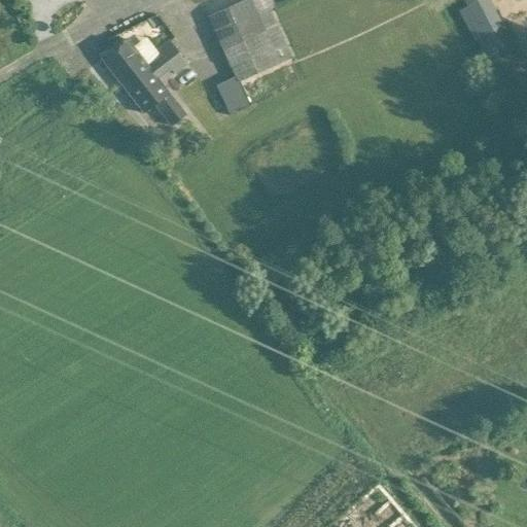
[(250,0),(245,0),(208,18),(223,49),(236,76),(216,85),(231,115),(251,106),(240,80),(279,63),(265,31),(257,15),(250,0)]
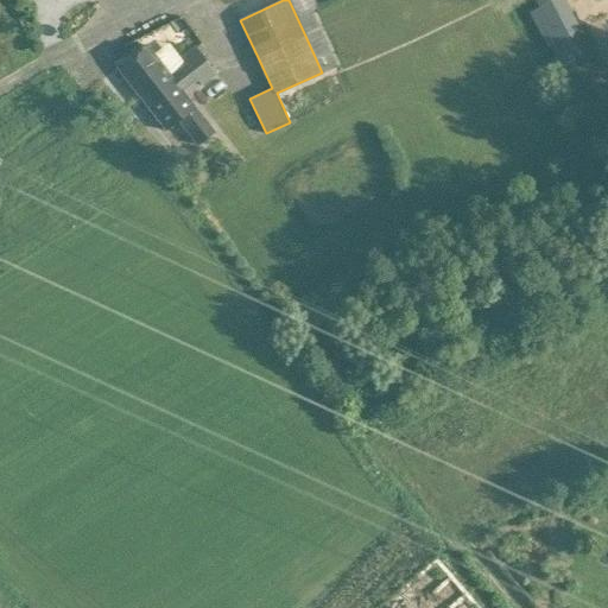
[(305,36),(322,73),(337,65),(314,12),(320,10),(315,0),(289,0),(297,18),(305,36)]
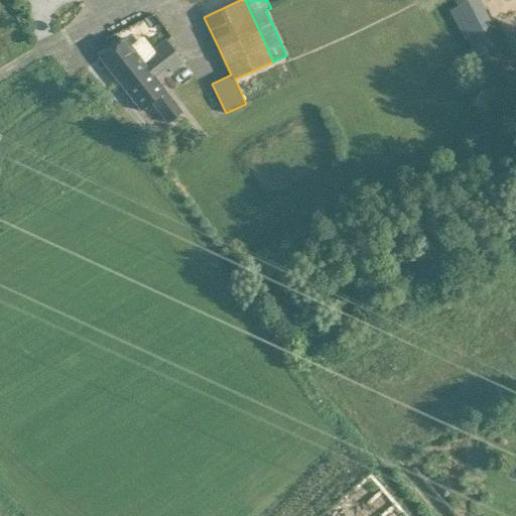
[(474,0),(468,0),(449,11),(466,40),(488,27),(474,0)]
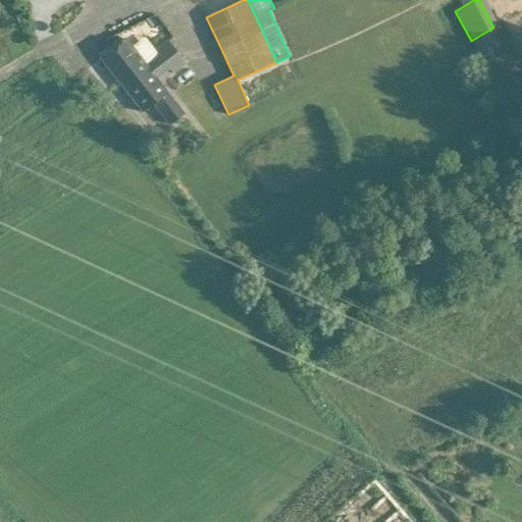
[(521,8),(505,17),(521,51),(521,8)]
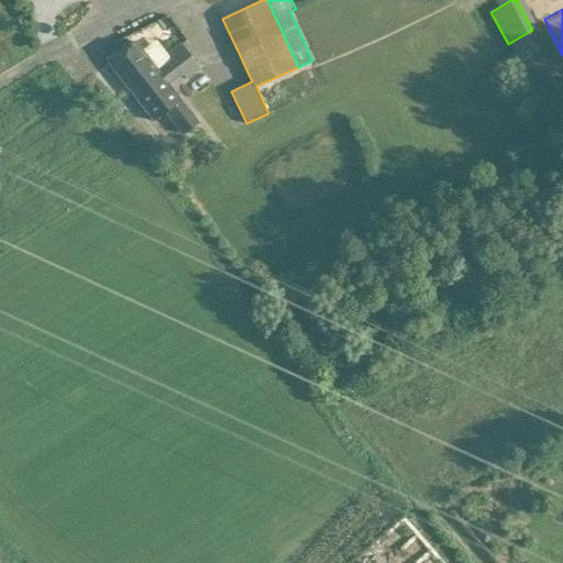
[(135,42),(109,63),(136,98),(164,77),(143,52),(135,42)]
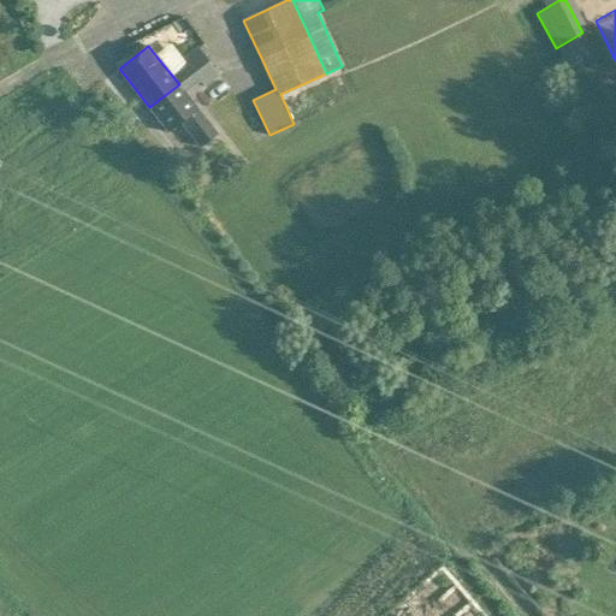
[(199,48),(184,59),(194,72),(209,61),(199,48)]
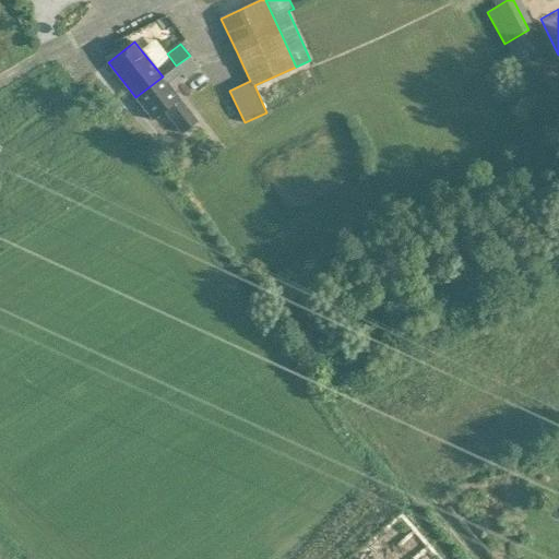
[(190,56),(176,66),(181,73),(186,78),(199,68),(190,56)]
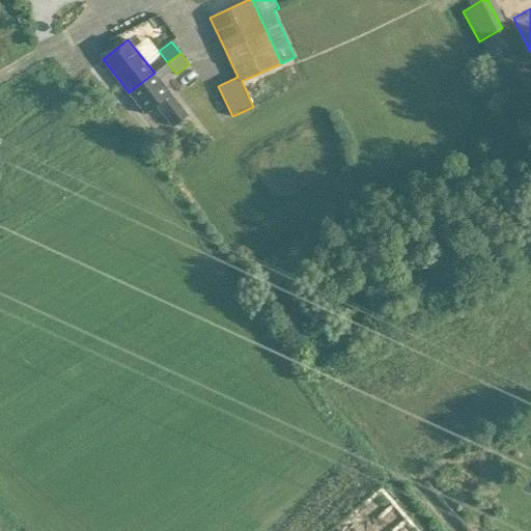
[(155,73),(129,92),(145,114),(157,106),(173,127),(188,116),(171,94),(160,80),(155,73)]
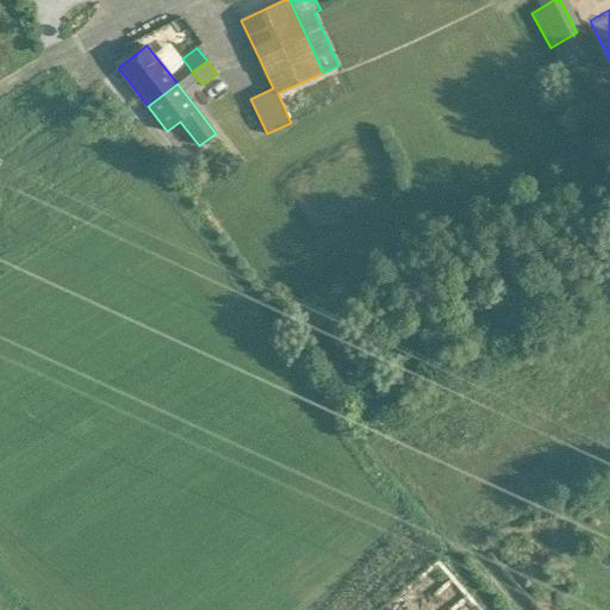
All buildings are outlined.
